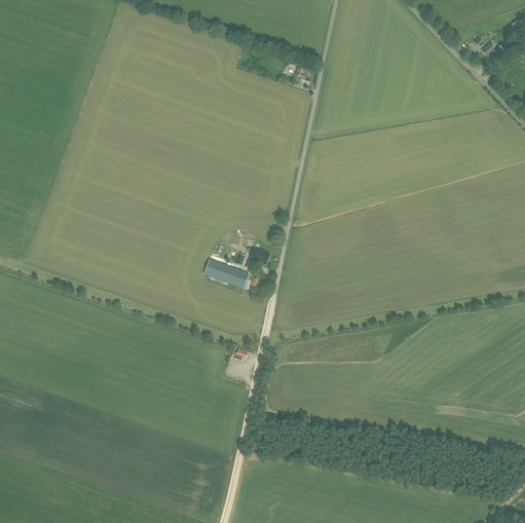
[(518,17),(510,22),(512,25),(509,27),(511,31),(522,25),(518,17)]
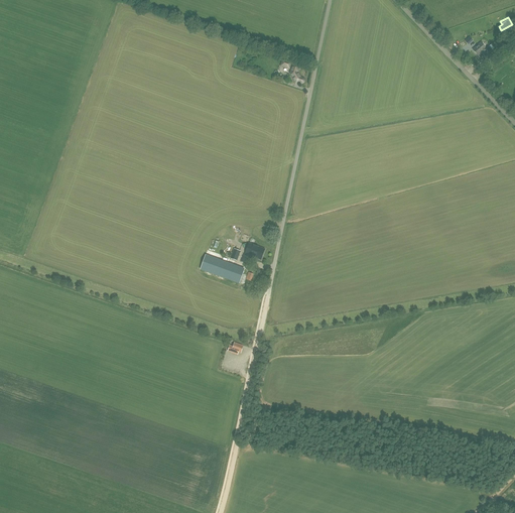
[(482,48),(485,45),(480,39),(472,46),(477,52),(480,50),(481,51),(482,50),(482,49),(483,48),(482,48)]
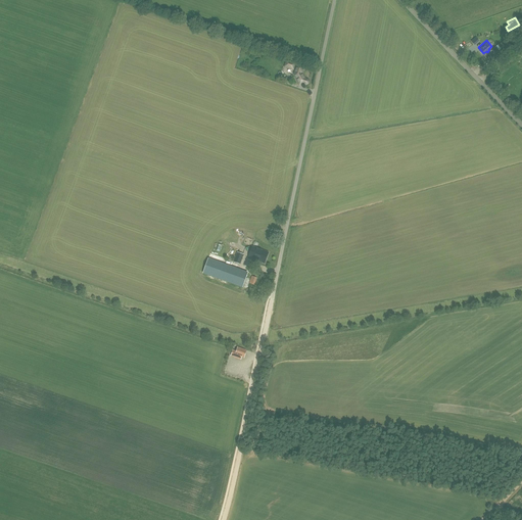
[(492,58),(497,53),(500,51),(499,50),(500,49),(494,44),(491,46),(488,49),(489,49),(488,50),(488,51),(487,52),(488,53),(487,53),(487,54),(489,55),(490,55),(492,58)]
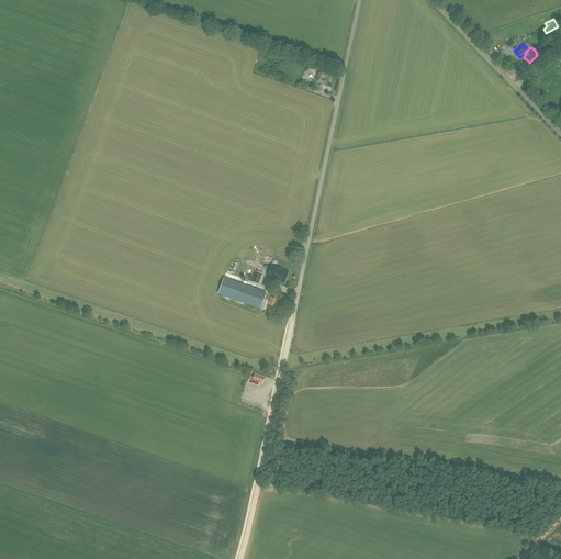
[(316,65),(306,63),(304,68),(314,71),(316,65)]
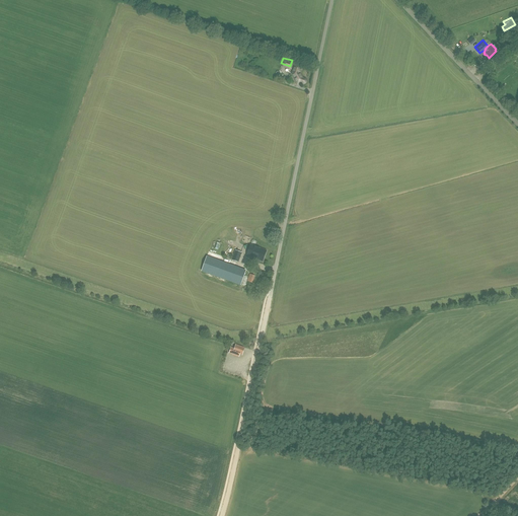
[(303,76),(301,75),(299,70),(299,68),(300,68),(301,66),(300,65),(301,63),(294,61),(291,71),(296,82),(300,80),(301,80),(302,80),(303,80),(304,79),(304,78),(304,77),(304,76),(303,76)]
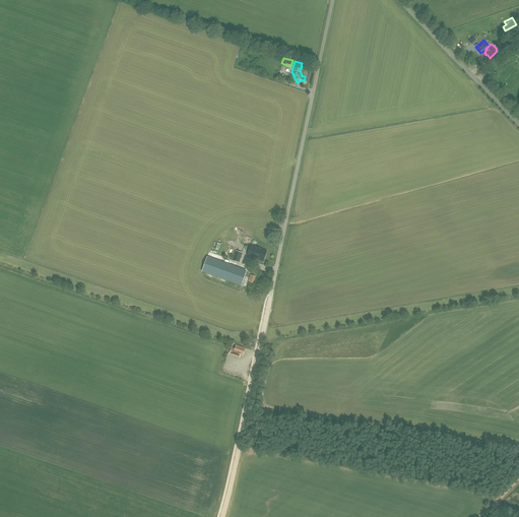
[(266,248),(250,243),(246,253),(262,259),(266,248)]
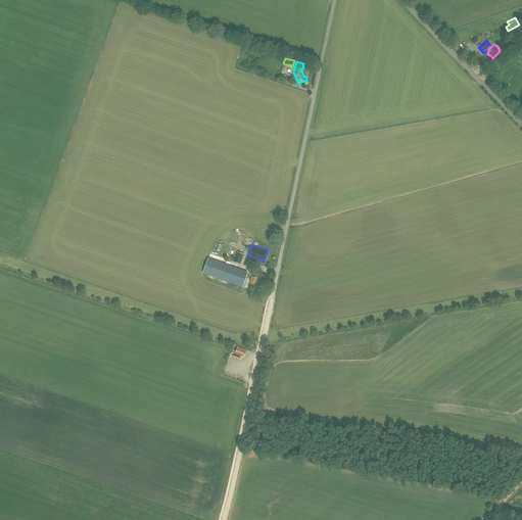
[(239,261),(242,251),(236,249),(233,258),(239,261)]
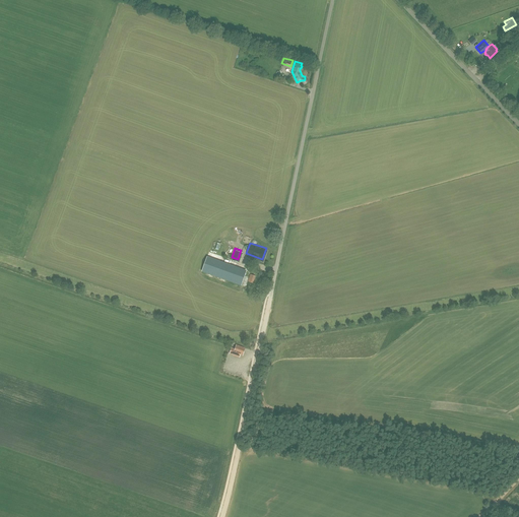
[(206,254),(201,268),(240,282),(245,268),(206,254)]
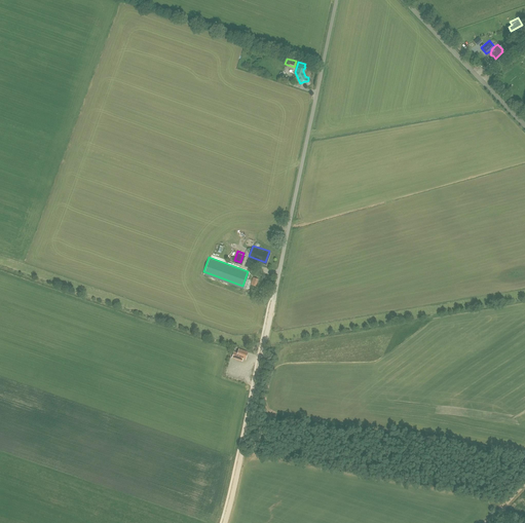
[(233,349),(231,355),(241,359),(241,356),(245,357),(247,351),(237,348),(236,350),(233,349)]
